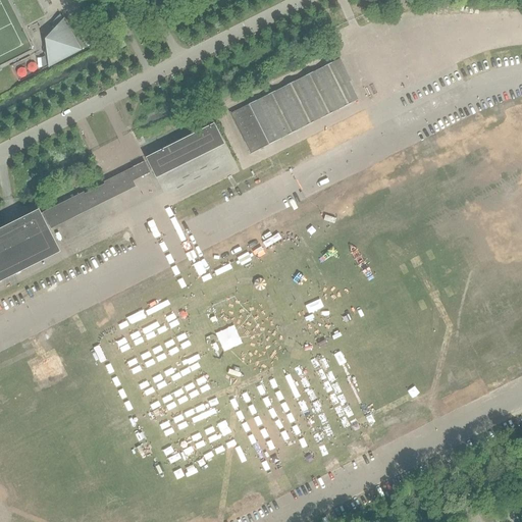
[(40,70),(40,71),(79,51),(58,12),(62,20),(62,22),(52,29),(44,54),(50,65),(40,70)]
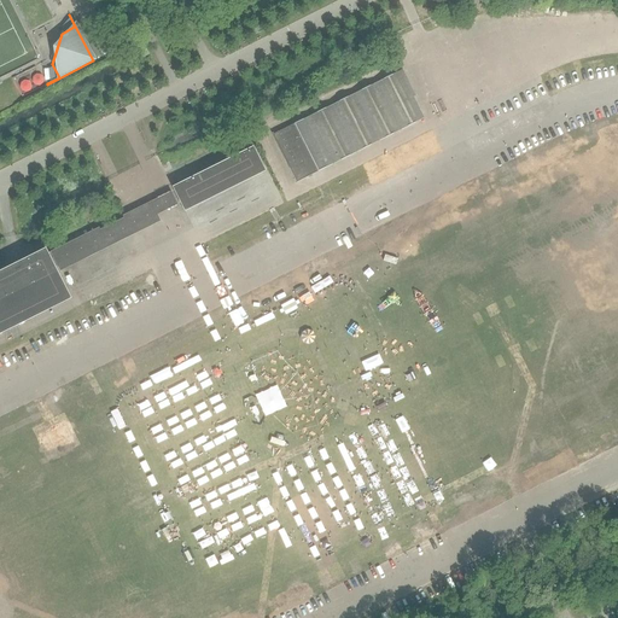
[(272,135),(296,184),(424,120),(413,98),(415,97),(402,70),(272,135)]
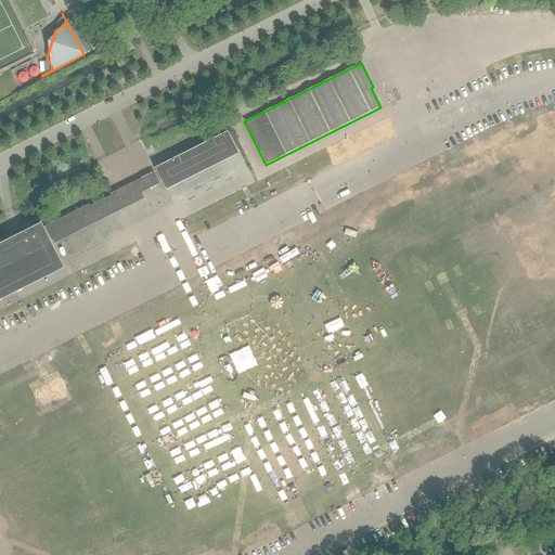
[(155,169),(164,185),(234,151),(226,133),(155,169)]
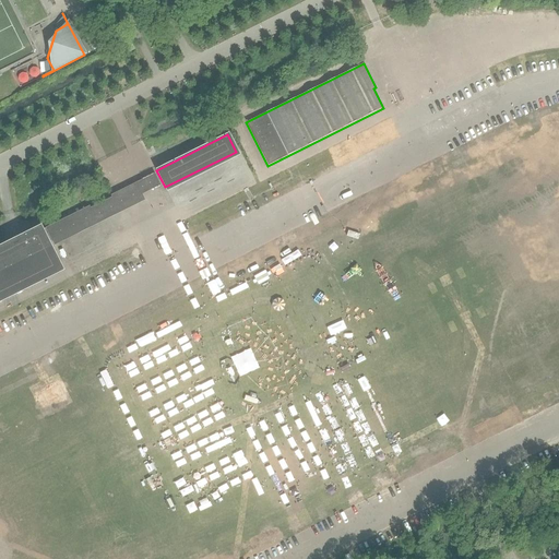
[(66,221),(69,227),(92,216),(93,217),(117,205),(116,204),(114,199),(90,211),(88,209),(66,221)]
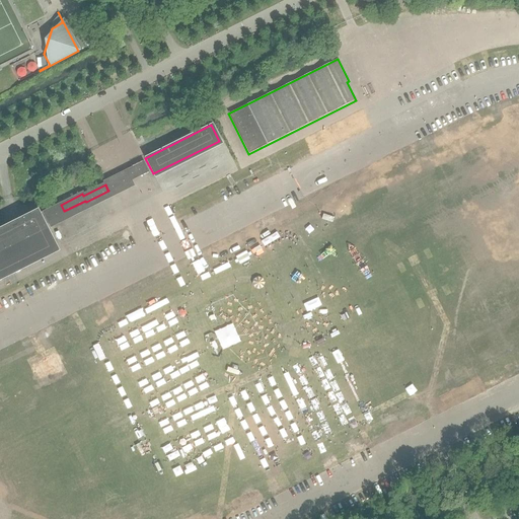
[(0,273),(52,247),(44,231),(48,229),(39,211),(0,230),(0,273)]
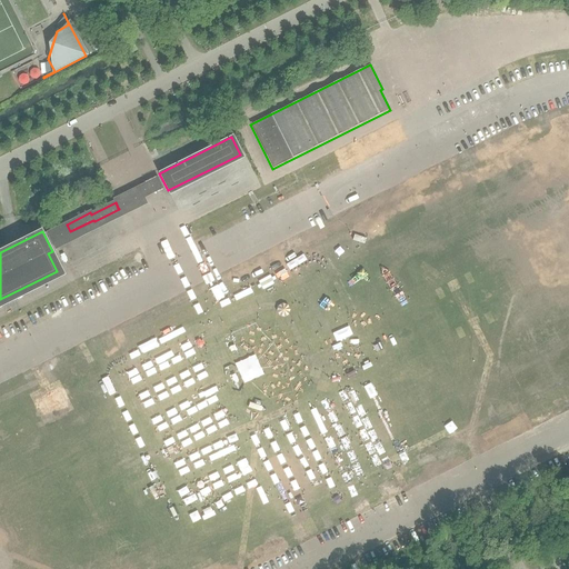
[(57,420),(73,411),(65,396),(48,405),(57,420)]
